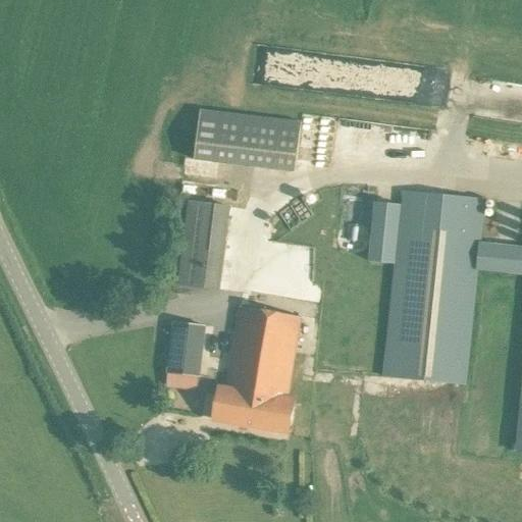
[(197,158),(197,160),(216,163),(222,114),(203,111),(197,158)]
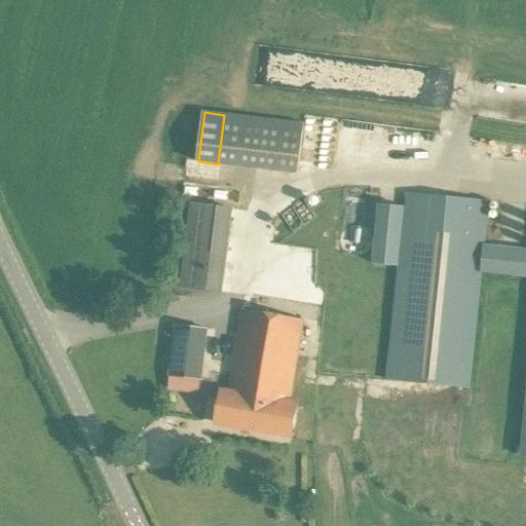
[(367,187),(347,186),(345,216),(350,216),(349,252),(364,253),(367,187)]
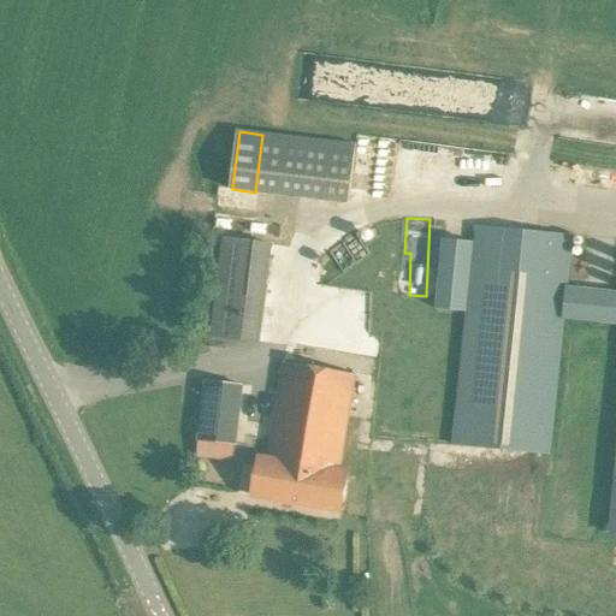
[(548,455),(563,318),(615,324),(615,484),(610,535),(615,535),(615,296),(566,291),(572,237),(475,227),(474,243),(443,240),(436,308),(467,312),(452,444),(548,455)]
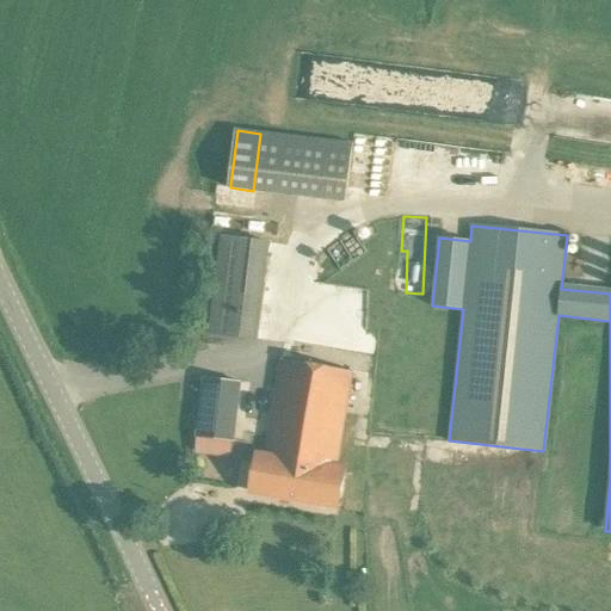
[(214,297),(209,334),(257,340),(260,303),(214,297)]
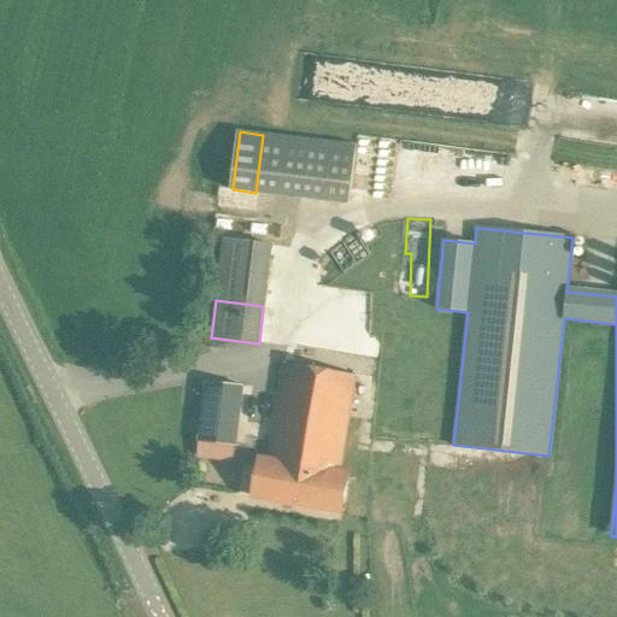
[(341,510),(347,471),(339,470),(357,374),(285,360),(268,457),(259,456),(253,493),(341,510)]
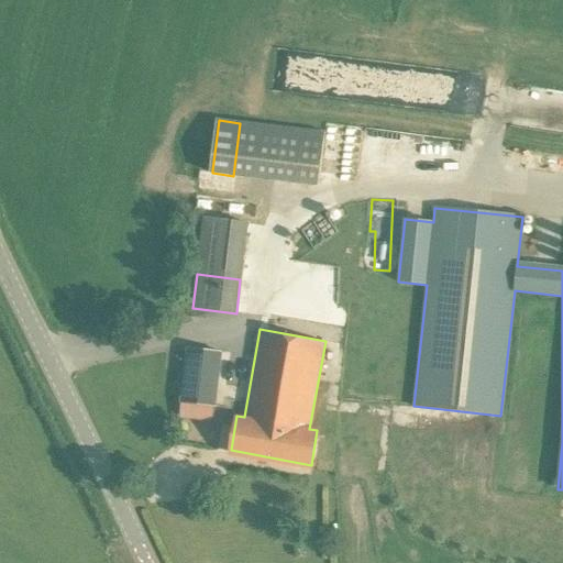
[(217,404),(223,351),(188,346),(183,400),(217,404)]
